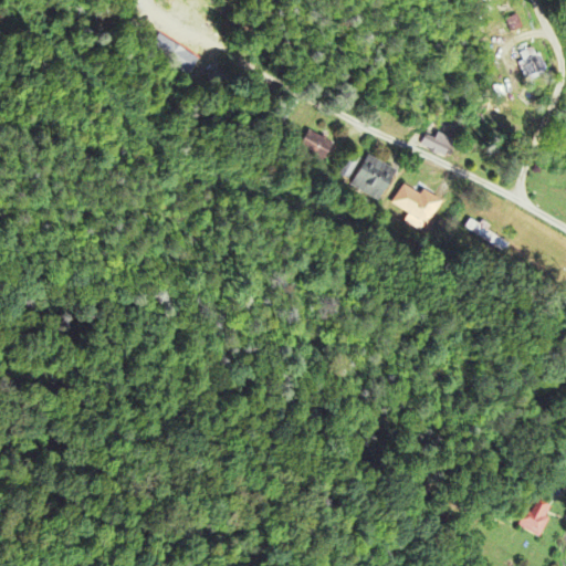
[(198,58),(158,38),(149,55),(189,75),(198,58)]
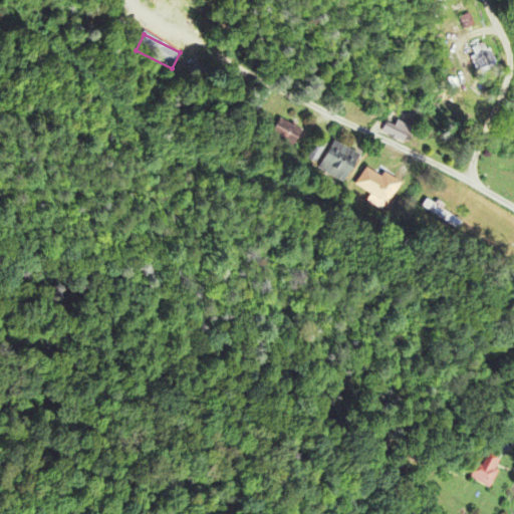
[(302,133),(281,119),(271,136),(292,149),(302,133)]
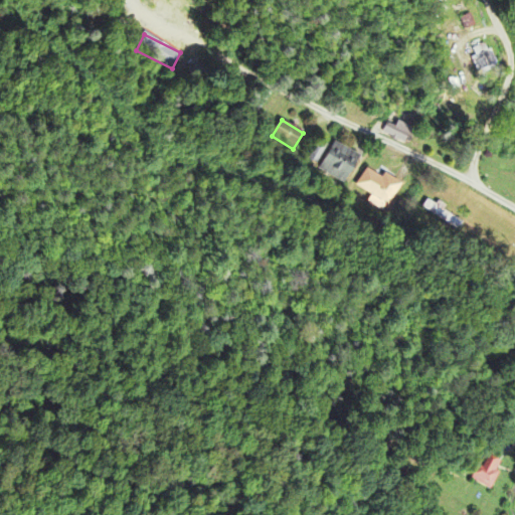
[(395,127),(386,124),(382,135),(405,145),(412,130),(397,123),(395,127)]
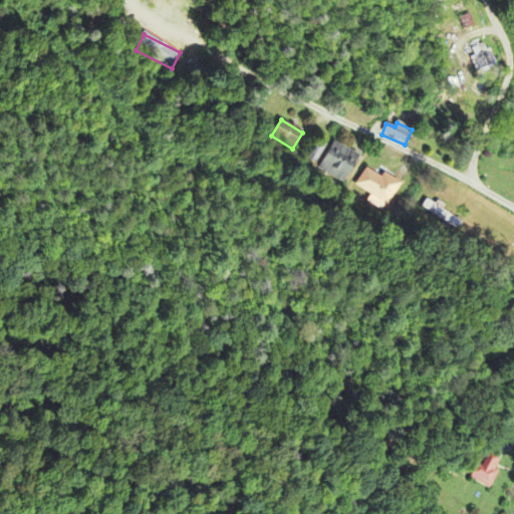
[(344,184),(358,156),(332,142),(317,171),(344,184)]
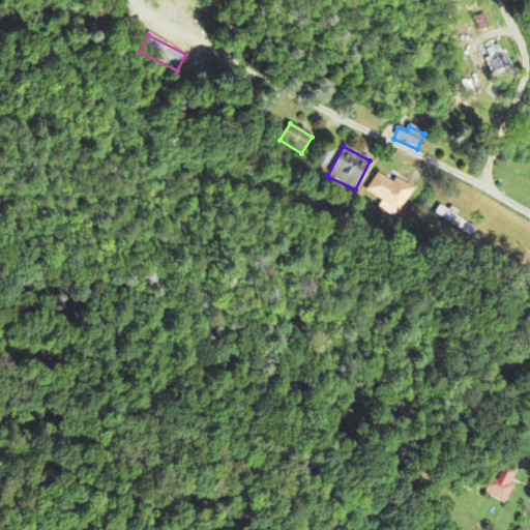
[(393,183),(377,174),(366,193),(383,202),(379,209),(395,218),(412,188),(395,180),(393,183)]
